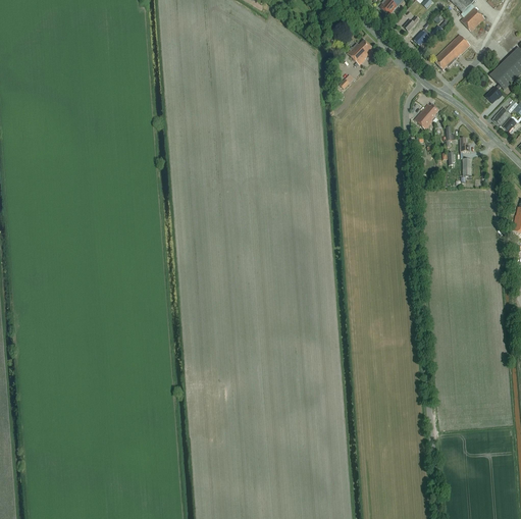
[(385,10),(388,12),(399,0),(381,0),(380,1),(381,2),(378,5),(384,11),(385,10)]
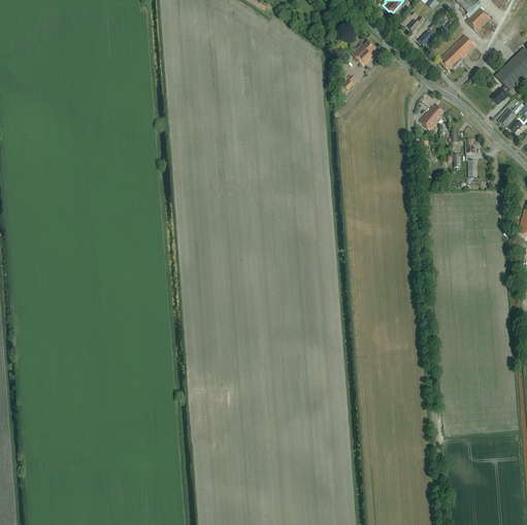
[(455,0),(466,11),(478,0),(455,0)]
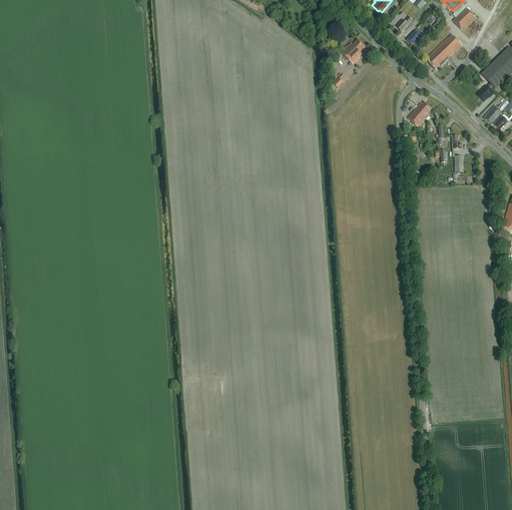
[(475,16),(465,6),(451,19),(462,29),(475,16)]
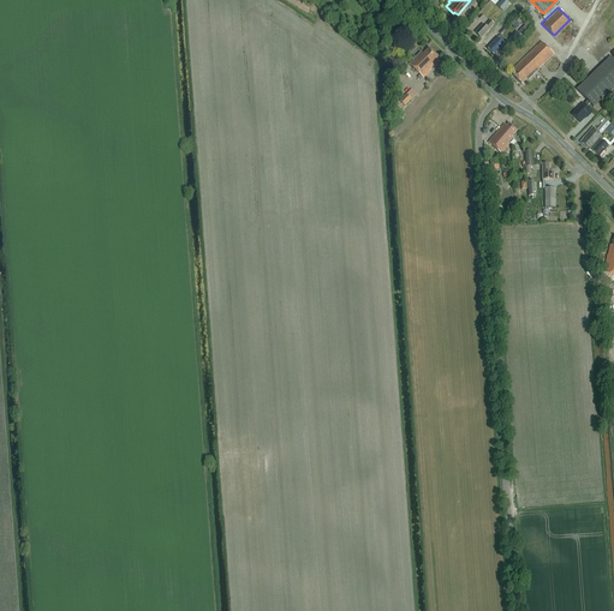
[(489,18),(484,24),(482,22),(474,30),(480,35),(492,22),(489,18)]
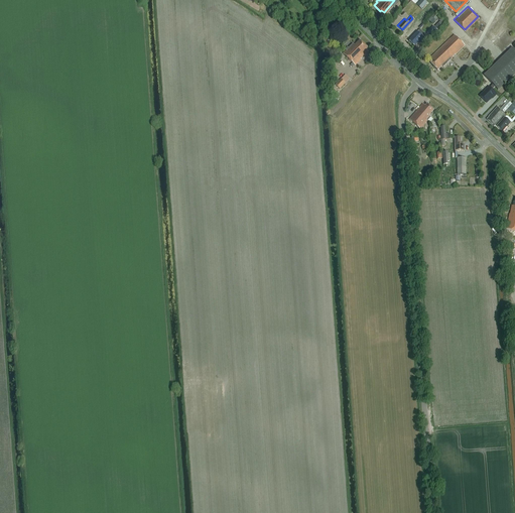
[(440,24),(437,20),(433,25),(432,24),(426,30),(431,35),(437,28),(436,28),(440,24)]
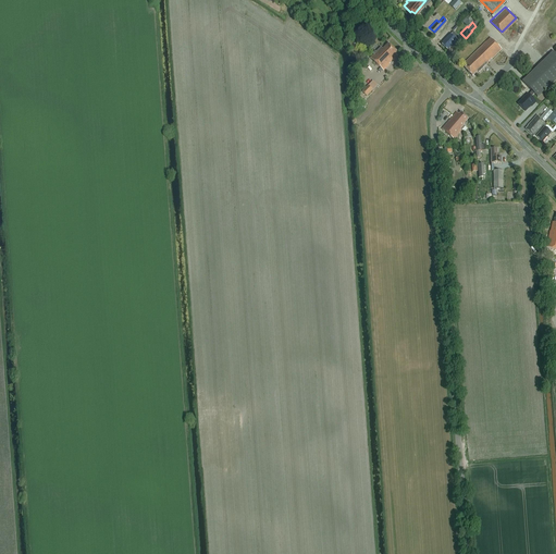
[(452,29),(449,32),(440,41),(446,48),(451,42),(452,44),(457,38),(457,37),(457,34),(452,29)]
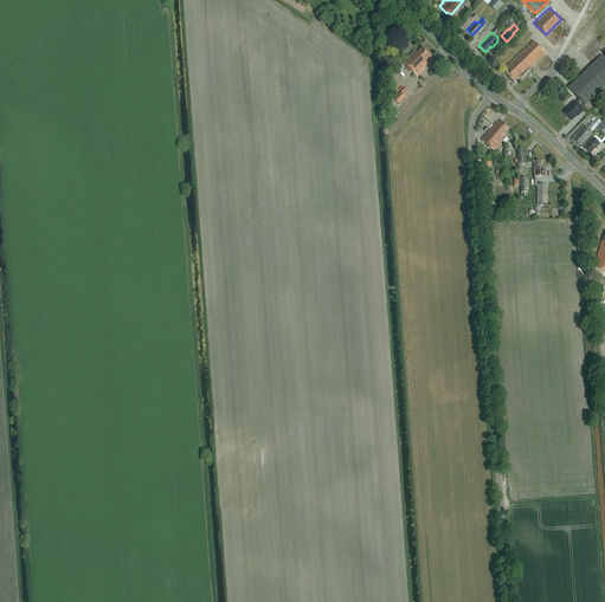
[(523,71),(525,70),(527,68),(545,51),(532,38),(503,66),(507,70),(506,72),(513,79),(519,75),(519,76),(523,71)]
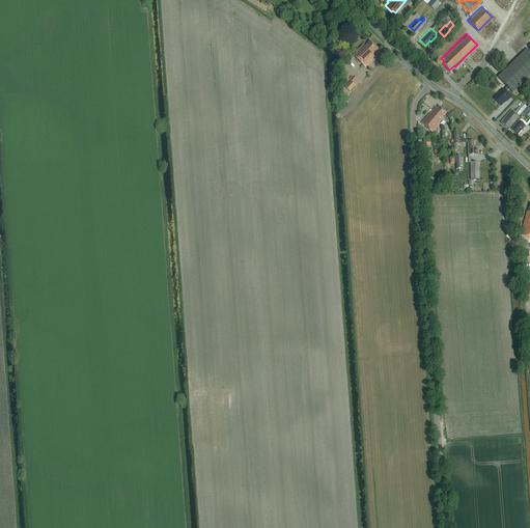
[(364,65),(378,51),(375,49),(378,48),(369,39),(364,45),(362,43),(358,48),(357,47),(355,49),(356,50),(352,53),(364,65)]
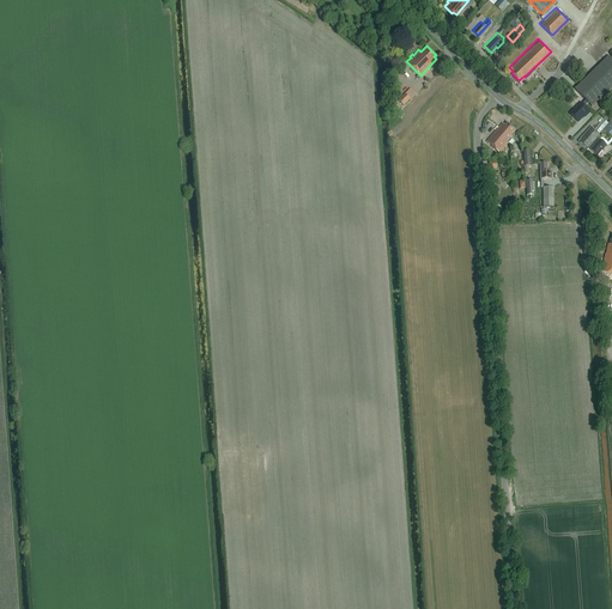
[(611,83),(611,56),(607,53),(574,87),(585,98),(581,101),(580,99),(576,103),(574,105),(574,107),(569,111),(577,120),(583,114),(583,115),(589,109),(583,103),(587,101),(591,104),(611,83)]
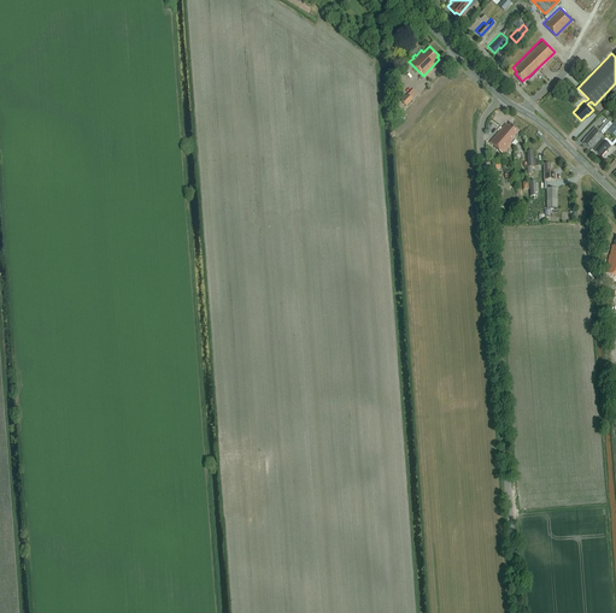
[(412,98),(406,92),(399,98),(405,104),(412,98)]
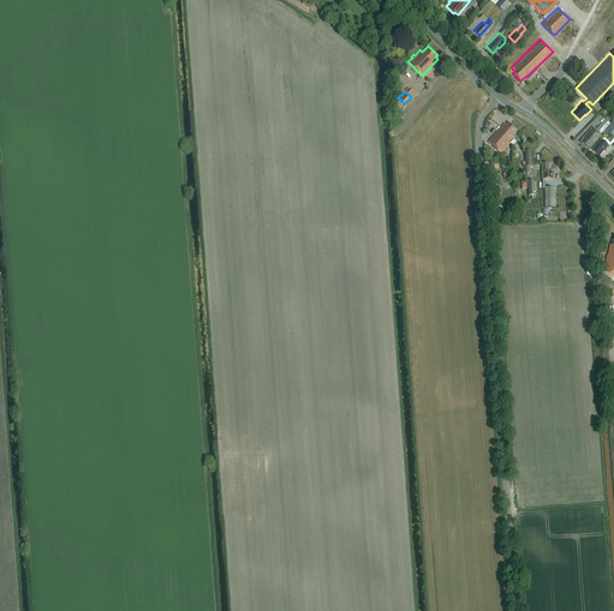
[(613,114),(603,127),(613,136),(613,114)]
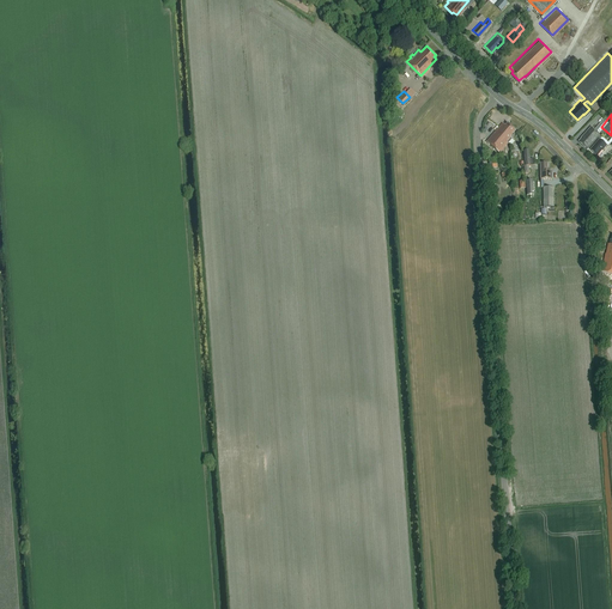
[(501,120),(485,139),(498,151),(510,136),(509,134),(514,127),(507,121),(504,123),(501,120)]
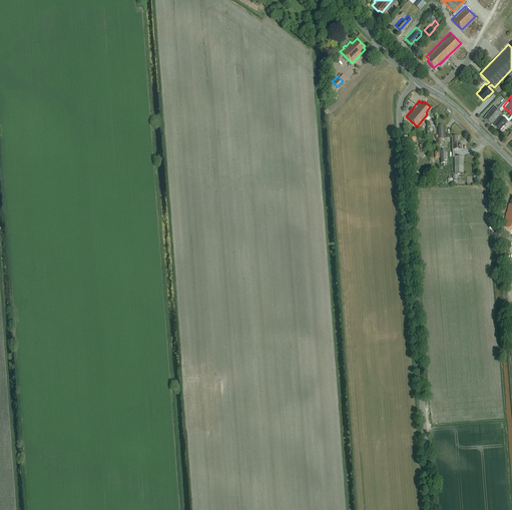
[(502,111),(500,109),(494,104),(486,112),(487,112),(483,116),(490,123),(495,118),(495,119),(502,111)]
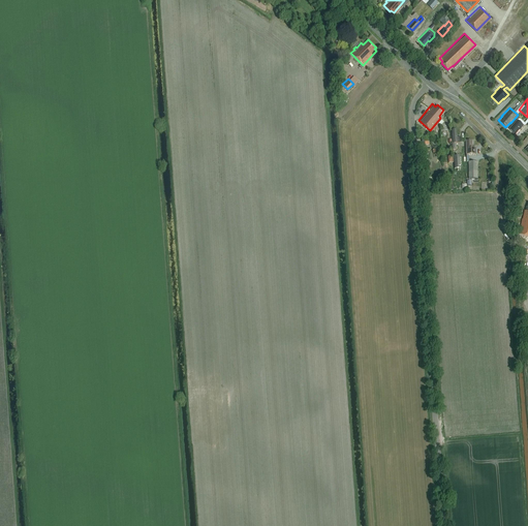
[(508,127),(515,132),(518,127),(519,127),(522,124),(516,119),(508,127)]
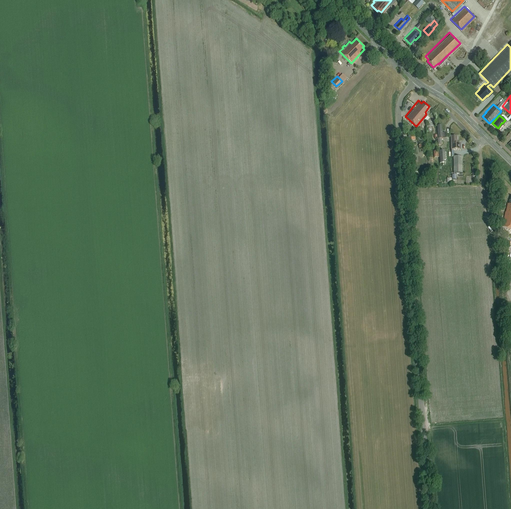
[(441,130),(441,123),(436,124),(437,136),(436,136),(437,143),(440,143),(440,136),(444,136),(444,130),(441,130)]
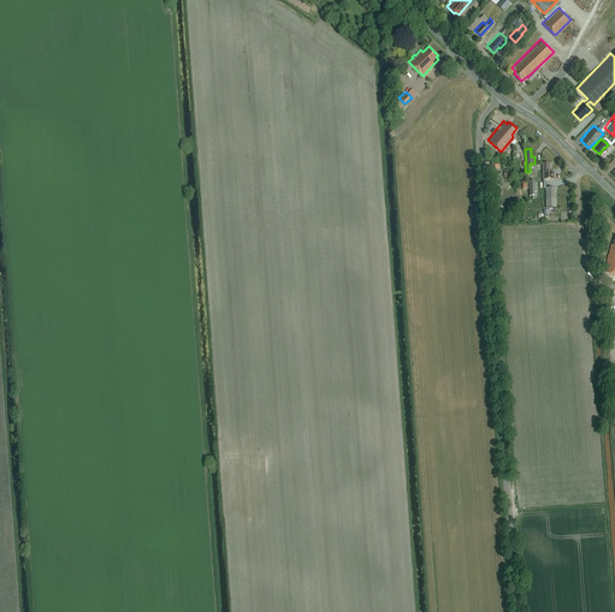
[(554,170),(549,170),(549,161),(542,161),(542,177),(554,177),(554,170)]
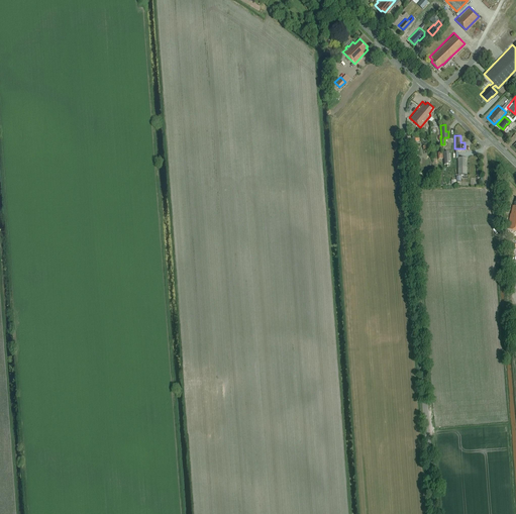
[(457,173),(466,173),(466,156),(456,156),(457,173)]
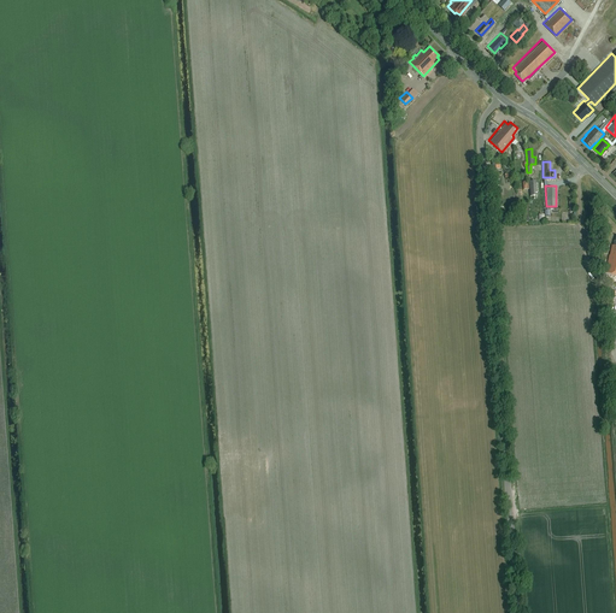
[(615,234),(615,235),(614,243),(612,243),(610,249),(609,249),(603,271),(615,273),(615,234)]
